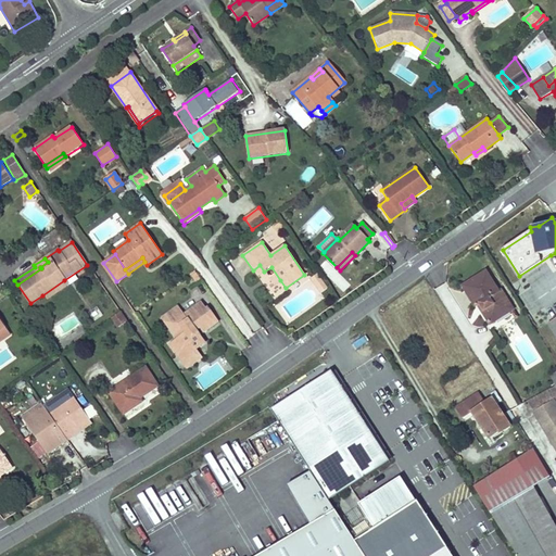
[(260,265),(253,270),(257,277),(264,272),(260,265)]
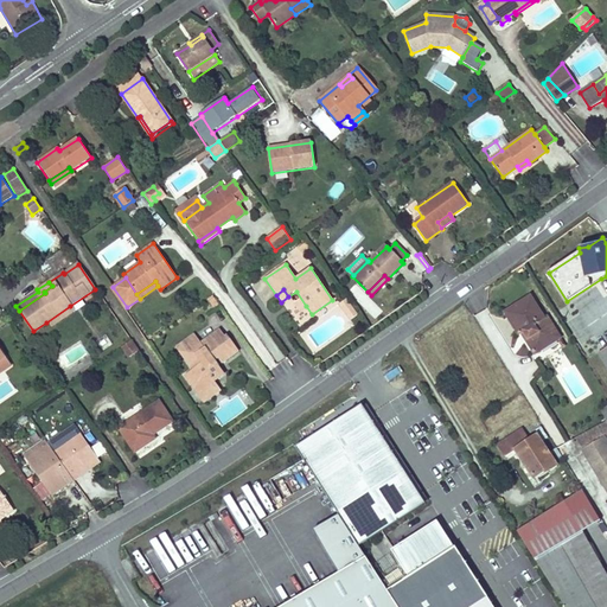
[(606,299),(601,291),(596,293),(606,310),(606,299)]
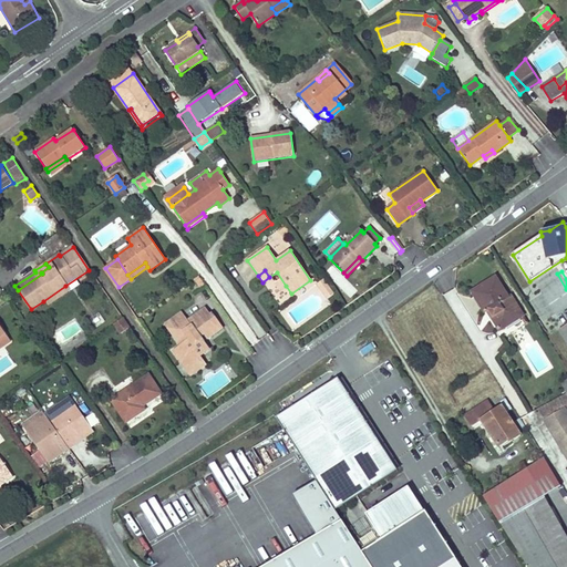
[(277,272),(269,277),(279,291),(286,286),(277,272)]
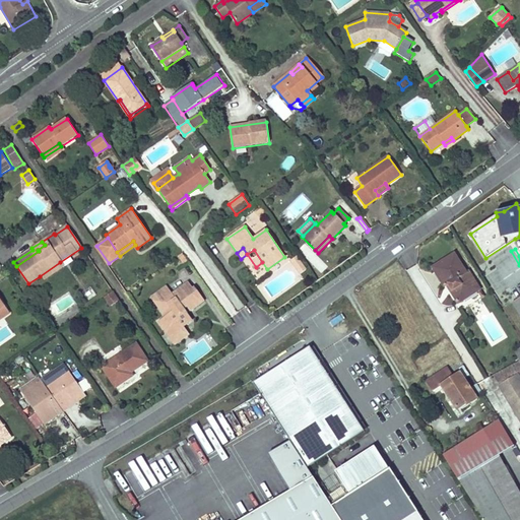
[(519,277),(518,279),(513,272),(519,267),(519,265),(511,251),(489,265),(519,315),(519,277)]
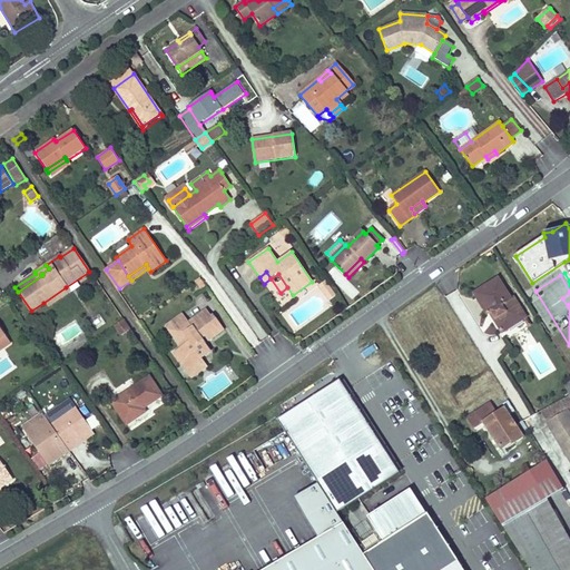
[(487,314),(489,312),(491,311),(495,317),(493,318),(501,333),(526,317),(513,297),(510,298),(498,278),(473,294),(487,314)]
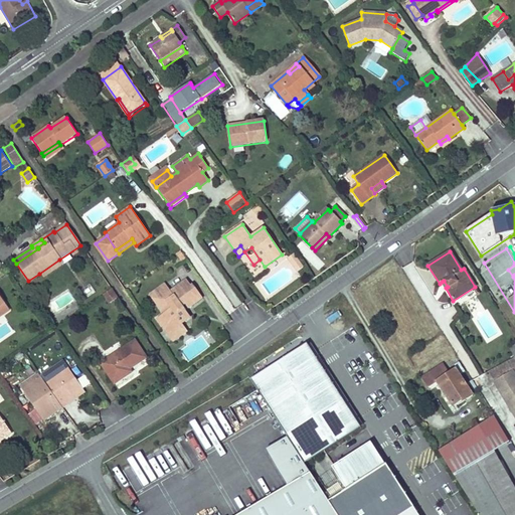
[(304,267),(294,253),(288,258),(298,271),(304,267)]
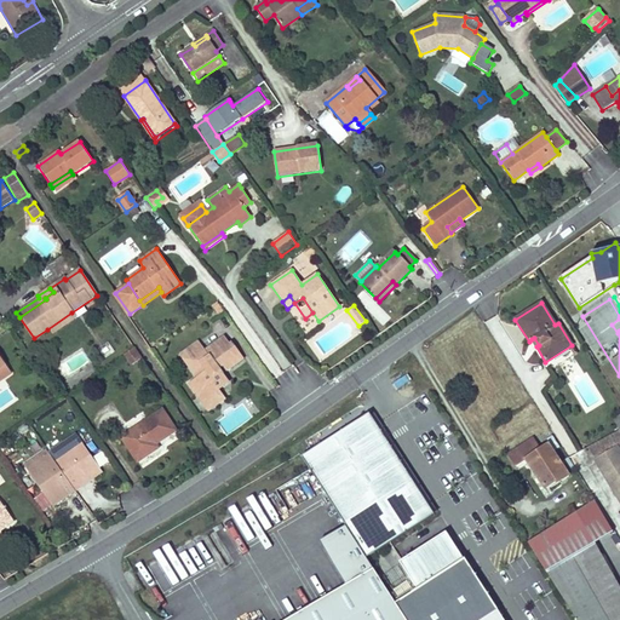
[(51,334),(75,317),(72,313),(47,329),(51,334)]
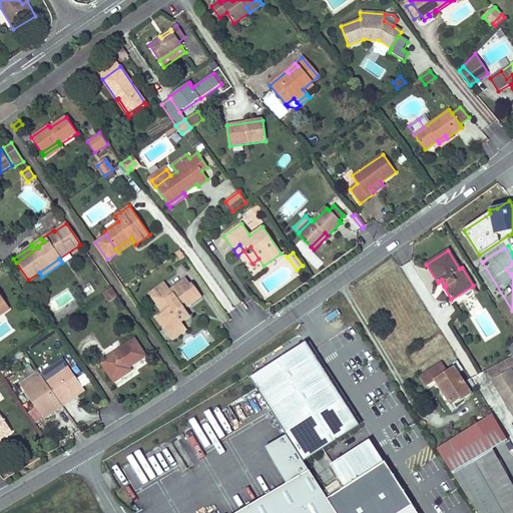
[(156,317),(162,326),(167,323),(173,333),(183,326),(180,322),(187,316),(179,305),(183,302),(186,307),(201,297),(192,284),(190,285),(185,279),(169,290),(164,283),(150,293),(163,312),(156,317)]
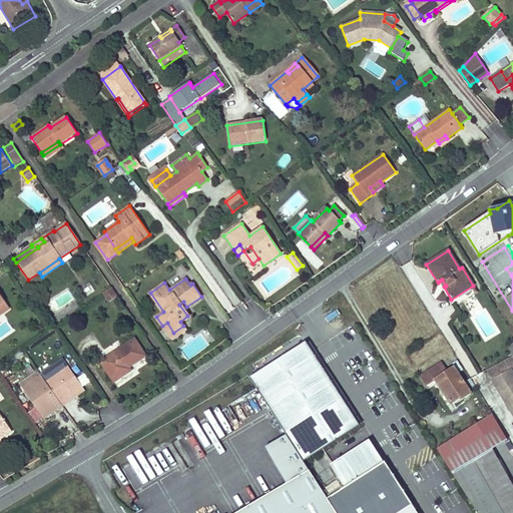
[(110,292),(104,296),(110,305),(116,301),(110,292)]
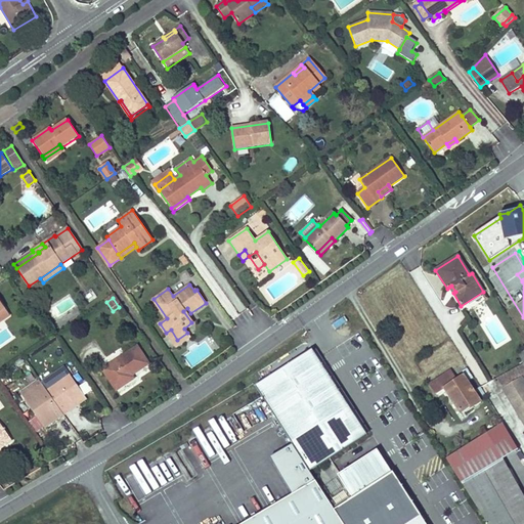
[(0,321),(9,315),(0,301),(0,321)]
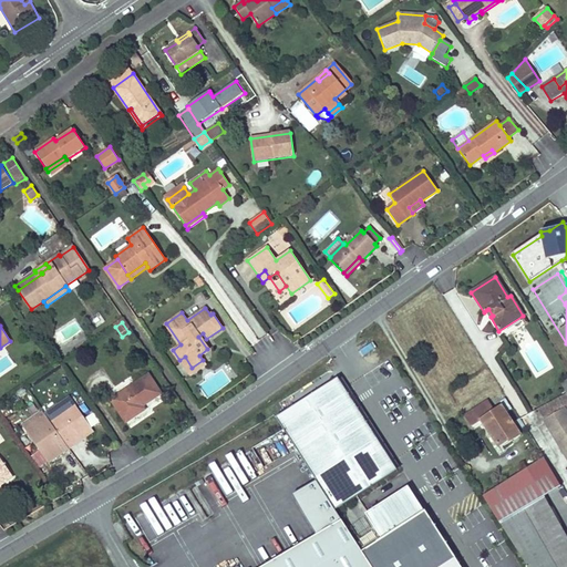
[(185,357),(179,360),(189,374),(205,364),(203,360),(192,368),(185,357)]
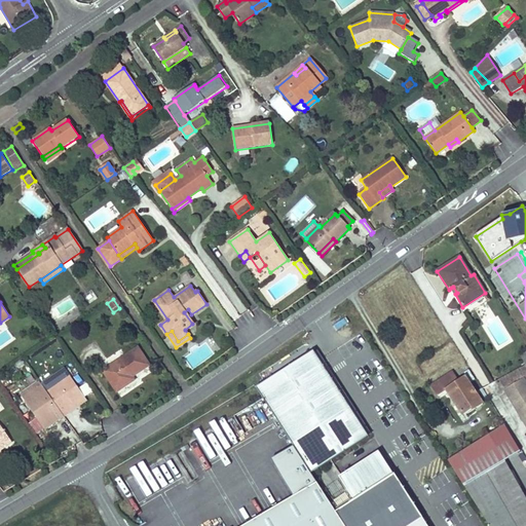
[(137,347),(103,371),(116,391),(134,379),(132,376),(148,365),(137,347)]
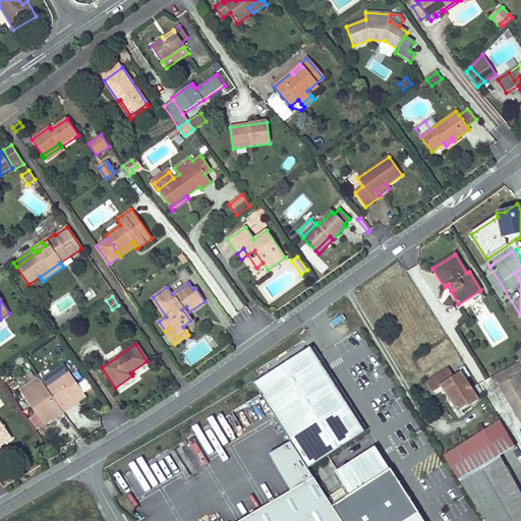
[(347,405),(311,349),(256,385),(291,440),(347,405)]
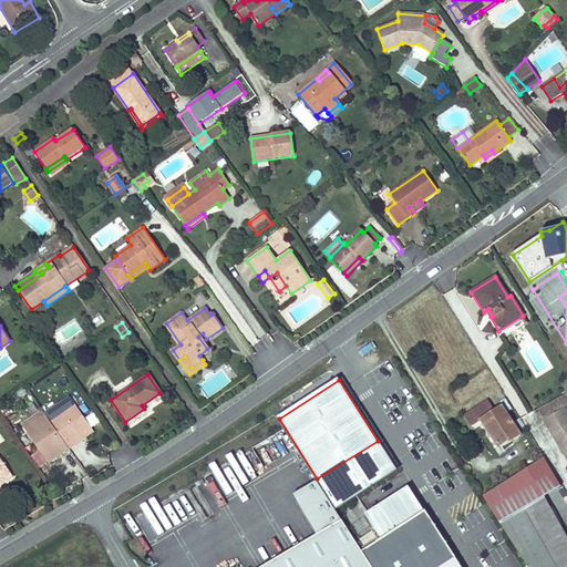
[(566,393),(556,400),(538,409),(547,426),(566,414),(566,393)]
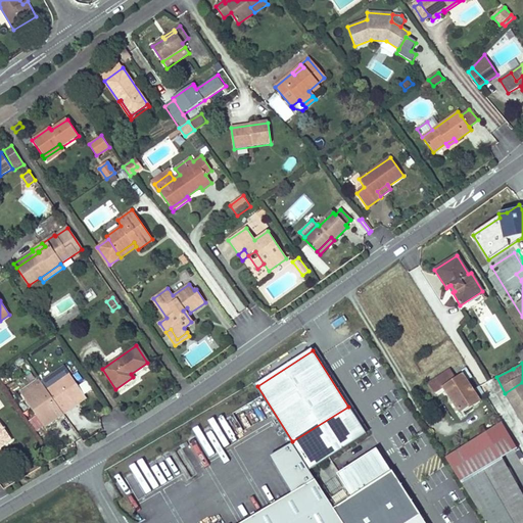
[(449,371),(428,384),(434,394),(443,388),(460,415),(479,402),(463,376),(456,380),(449,371)]
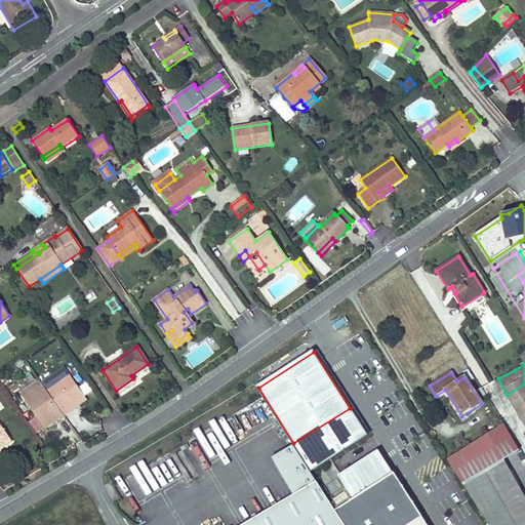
[(70,375),(46,392),(63,415),(69,410),(67,407),(83,396),(70,375)]
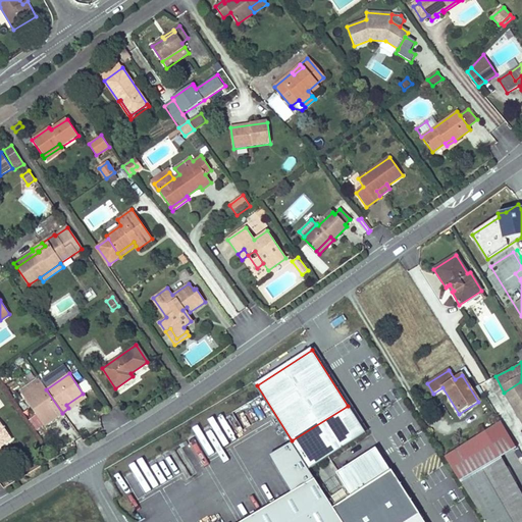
[(39,379),(19,392),(22,395),(41,382),(39,379)]
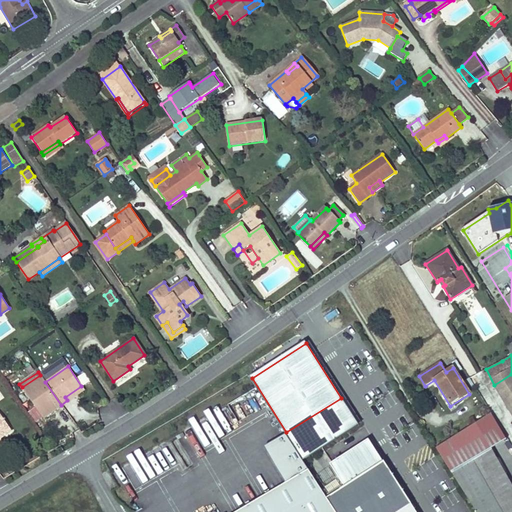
[(77,377),(81,386),(89,382),(85,374),(77,377)]
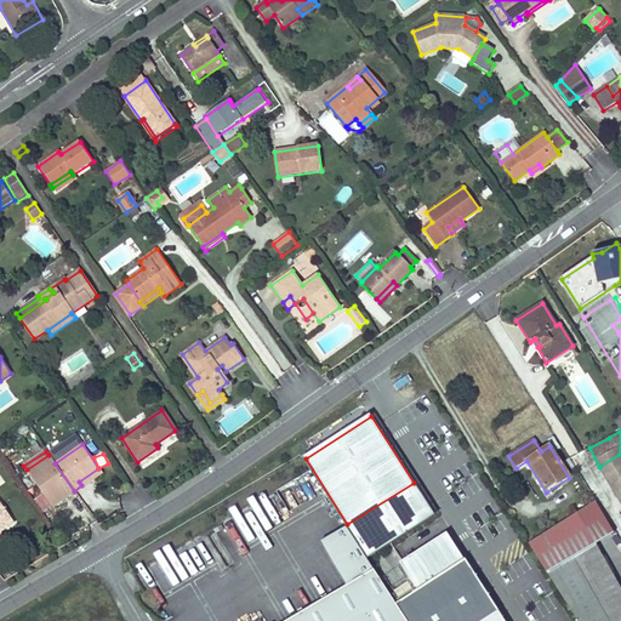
[(620,454),(599,467),(620,502),(620,454)]
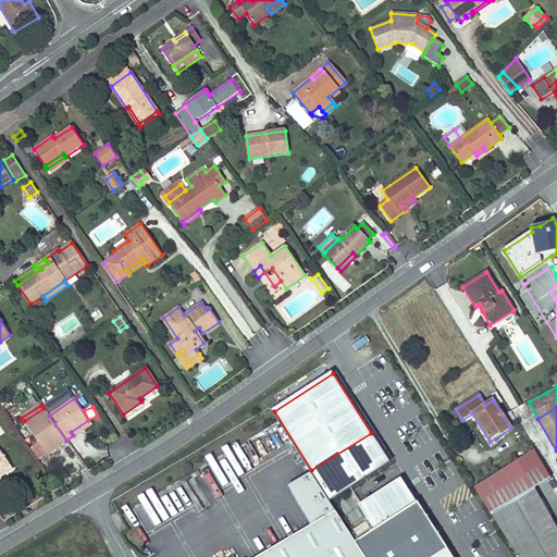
[(49,416),(44,408),(24,421),(47,454),(66,441),(49,416)]
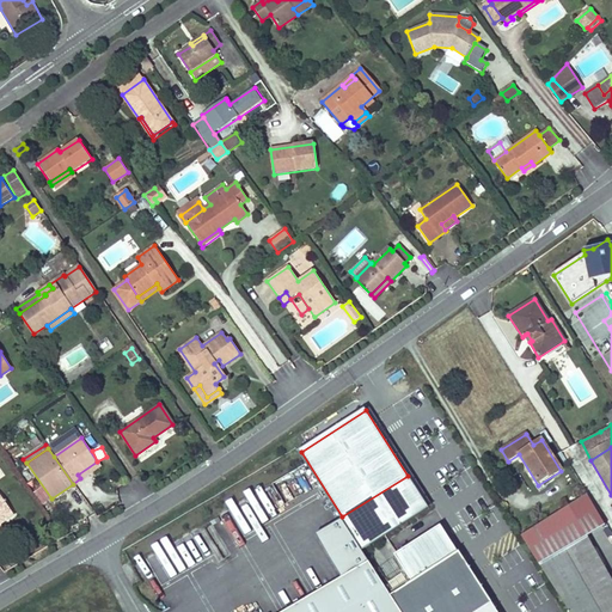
[(97,461),(78,475),(80,478),(101,465),(97,461)]
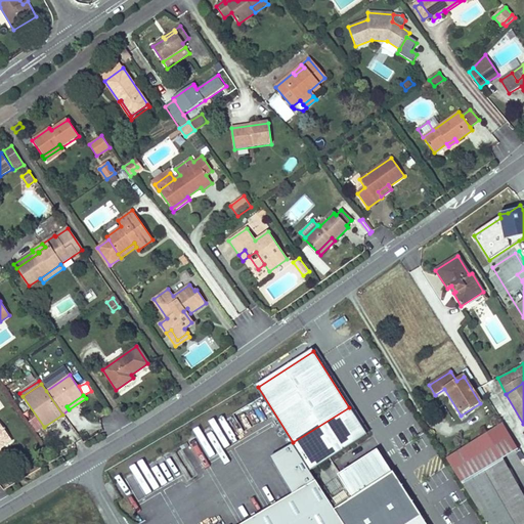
[(367,435),(349,407),(293,442),(295,445),(311,473),(367,435)]
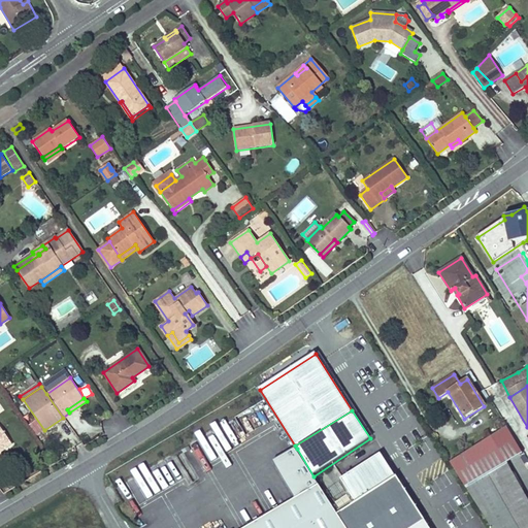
[(0,451),(11,444),(0,427),(0,451)]
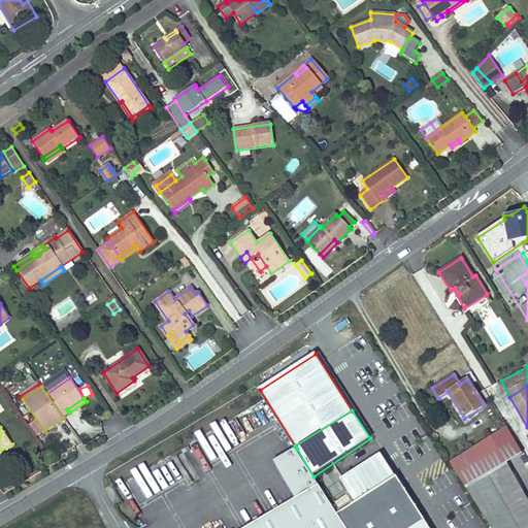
[(448,462),(465,488),(506,464),(524,454),(505,427),(448,462)]
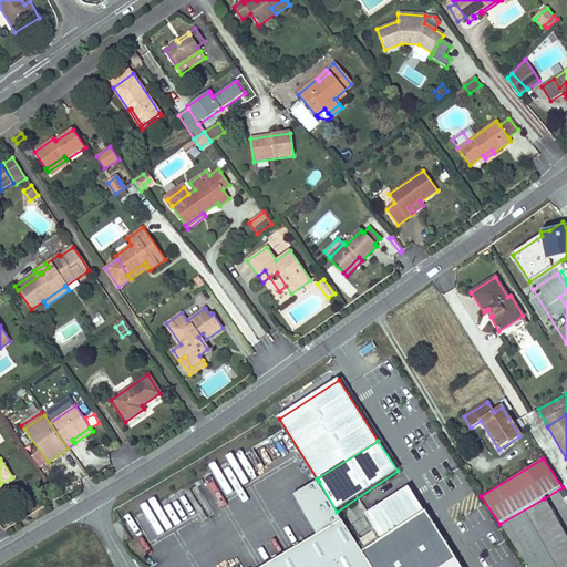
[(337,512),(319,482),(296,495),(318,535),(343,521),(337,512)]
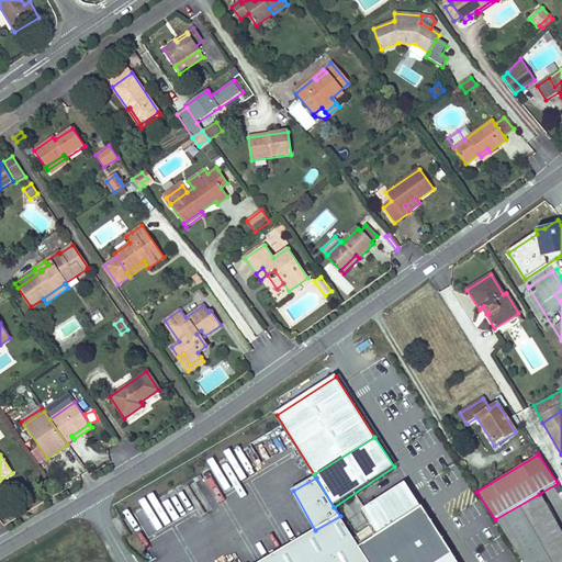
[(422,508),(406,484),(359,515),(374,539),(422,508)]
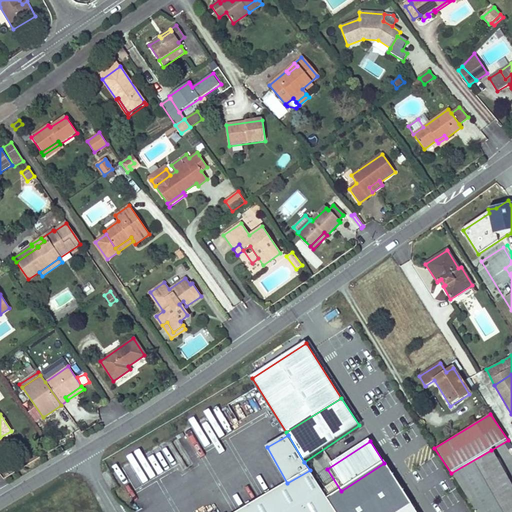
[(511,511),(511,487),(491,450),(451,473),(475,511),(511,511)]
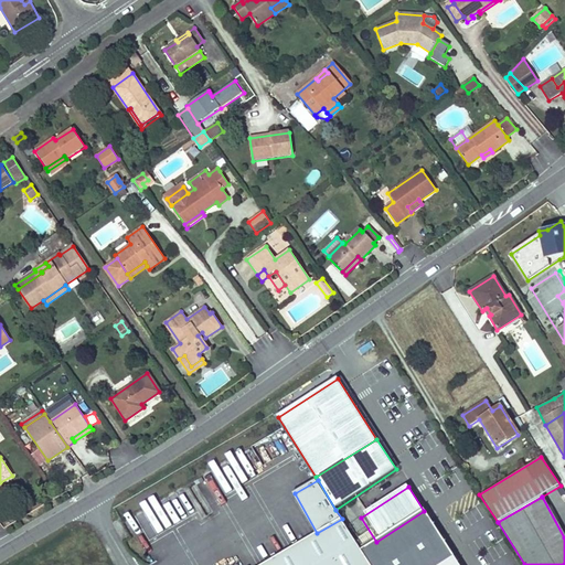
[(344,508),(350,519),(364,512),(359,501),(344,508)]
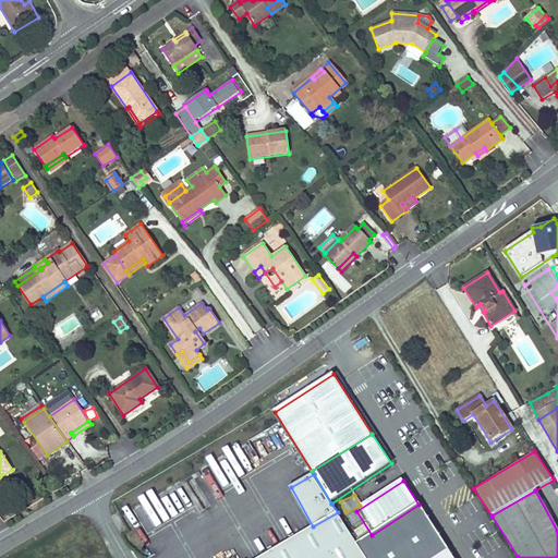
[(455,557),(420,504),(419,505),(372,535),(358,544),(366,557),(455,557)]
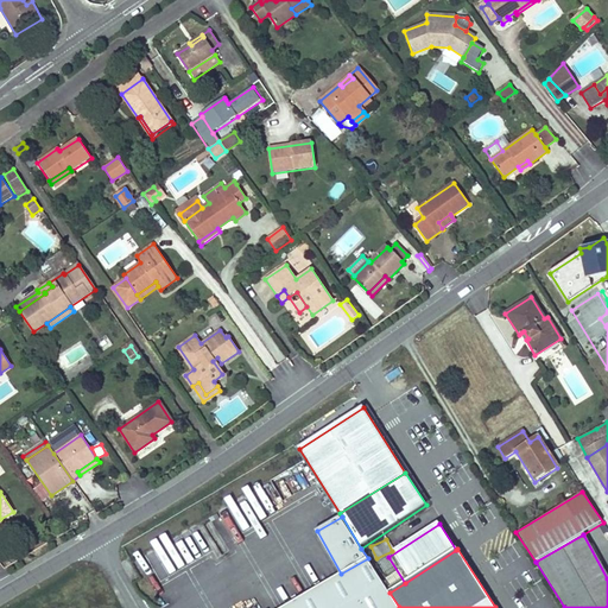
[(399,607),(390,593),(368,558),(341,574),(283,607),(399,607)]
